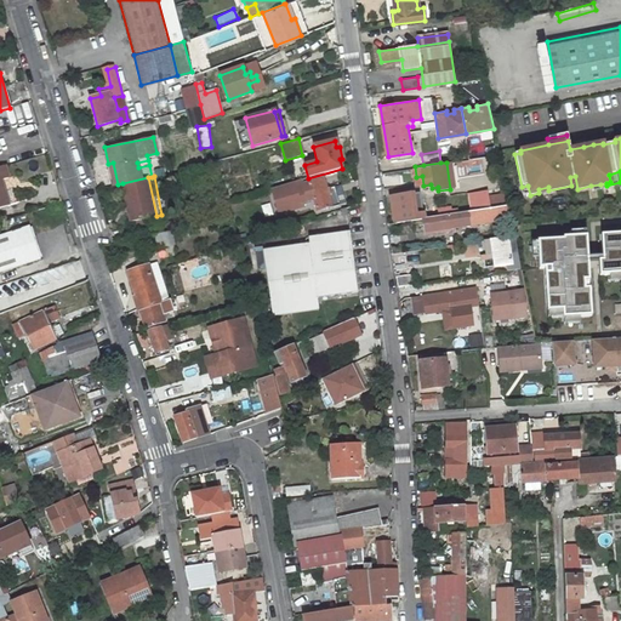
[(148,177),(123,183),(131,222),(157,216),(148,177)]
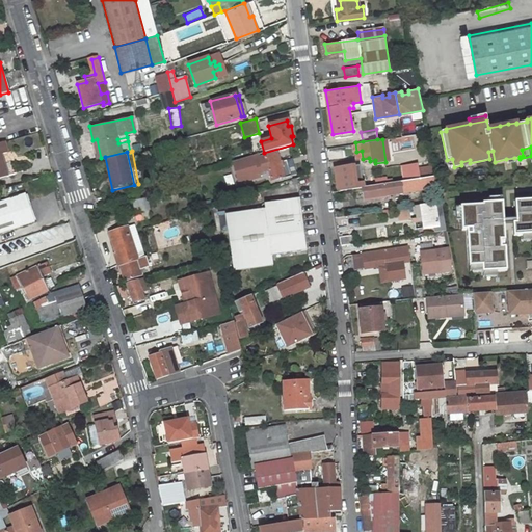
[(258,155),(232,162),(238,184),(260,177),(259,174),(269,170),(271,181),(283,178),(283,179),(291,177),(288,165),(281,167),(276,153),(264,156),(265,157),(259,158),(258,155)]
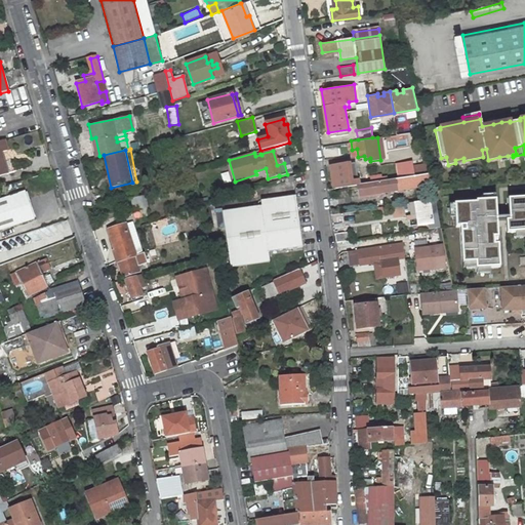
[(402,178),(431,173),(429,164),(414,166),(413,161),(400,163),(402,178)]
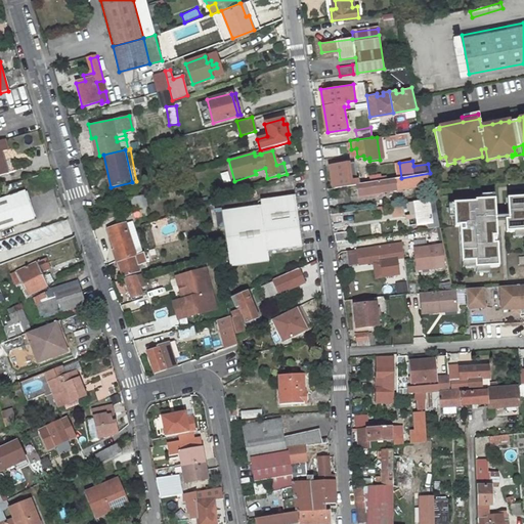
[(332,165),(333,170),(330,171),(332,181),(335,180),(335,187),(358,184),(361,183),(361,181),(358,181),(357,177),(360,176),(359,171),(356,171),(355,162),(332,165)]
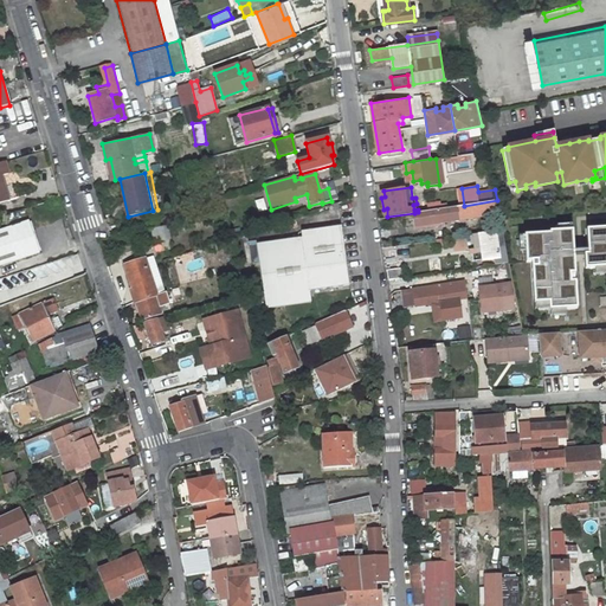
[(444,208),(432,210),(418,212),(414,213),(416,225),(500,212),(497,200),(464,206),(444,208)]
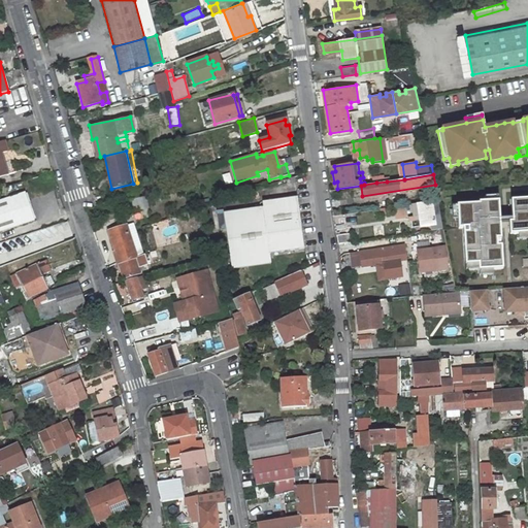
[(24,192),(0,199),(0,230),(32,220),(32,219),(34,219),(26,193),(24,193),(24,192)]
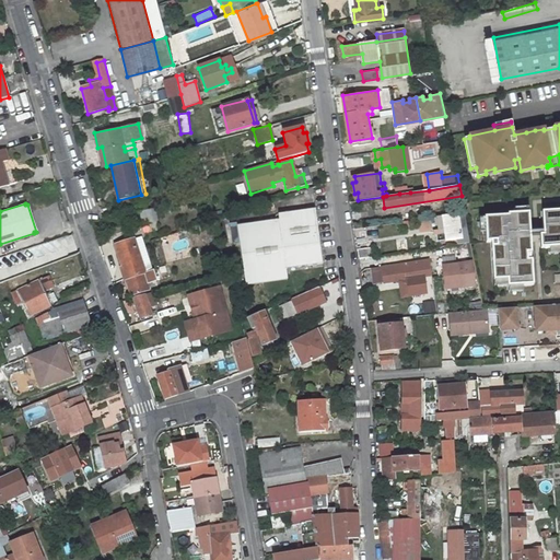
[(559,209),(539,211),(540,234),(537,234),(537,247),(547,247),(559,246),(559,209)]
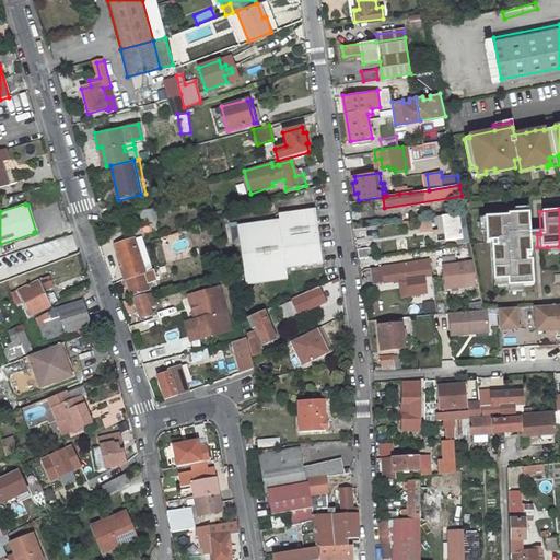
[(151,210),(136,213),(138,225),(153,222),(151,210)]
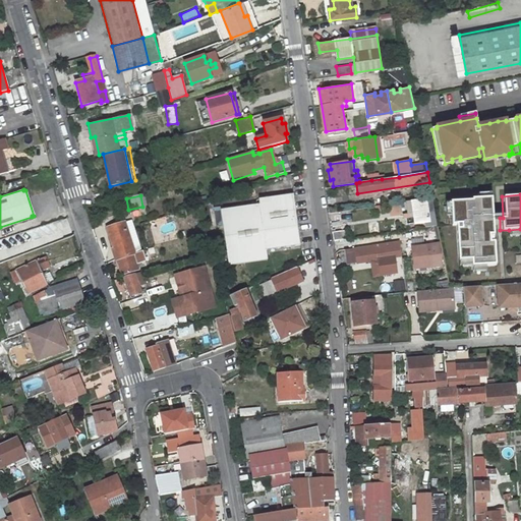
[(267,259),(266,250),(299,245),(294,195),(259,199),(261,205),(221,211),(228,266),(267,259)]
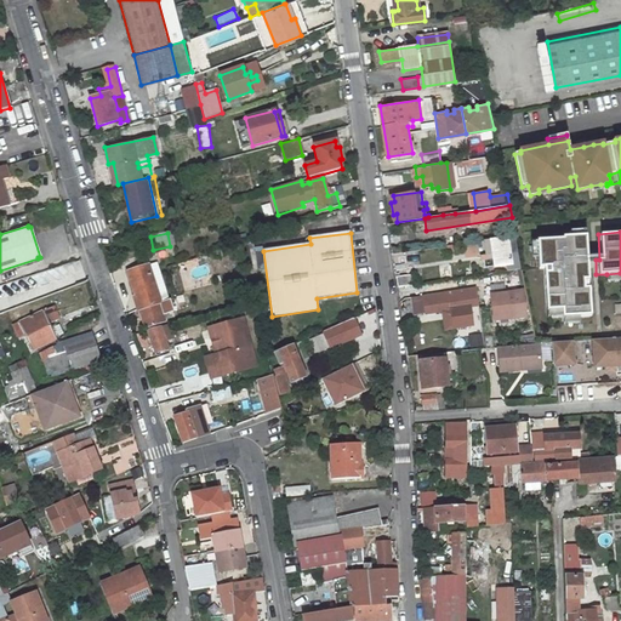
[(496,266),(512,263),(510,251),(513,251),(516,268),(522,268),(516,235),(485,239),(488,254),(494,252),(496,266)]
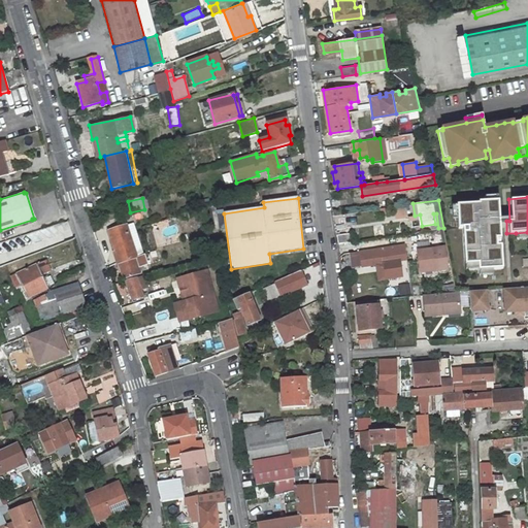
[(498,233),(496,200),(476,201),(476,202),(454,204),(456,227),(460,226),(463,263),(475,263),(475,268),(475,269),(500,268),(498,244),(494,244),(494,233),(498,233)]
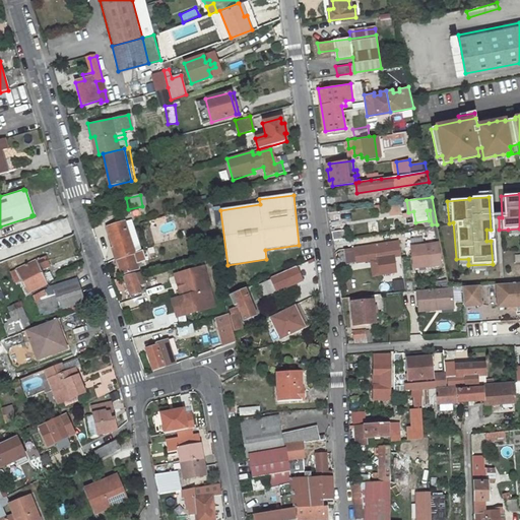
[(399,206),(390,208),(392,215),(401,213),(399,206)]
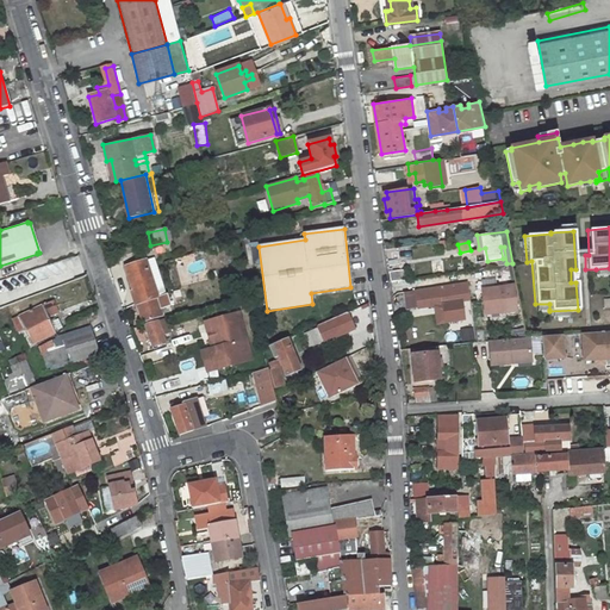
[(156,297),(142,260),(124,267),(137,303),(156,297)]
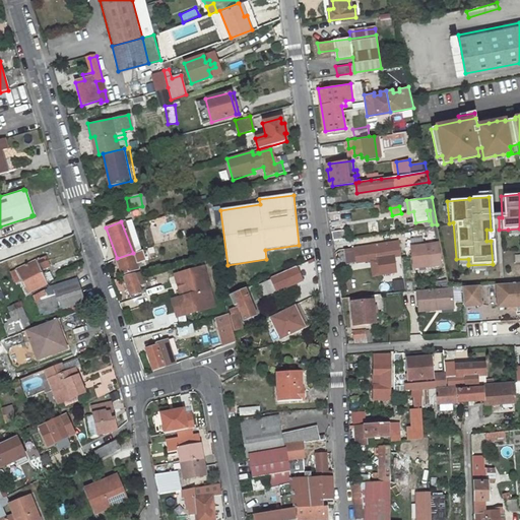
[(332,232),(333,240),(346,238),(345,230),(332,232)]
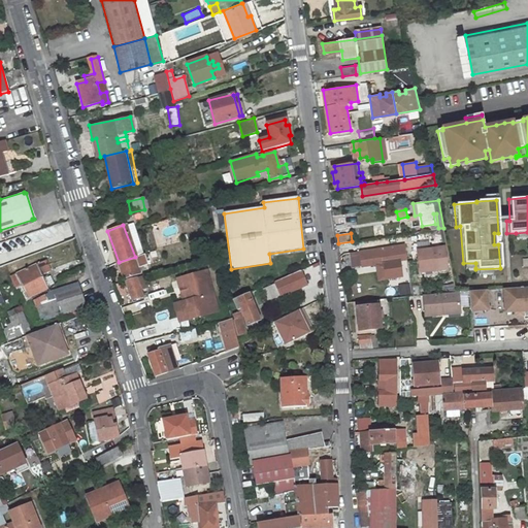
[(404,244),(360,251),(363,265),(384,262),(387,278),(402,276),(399,259),(406,258),(404,244)]
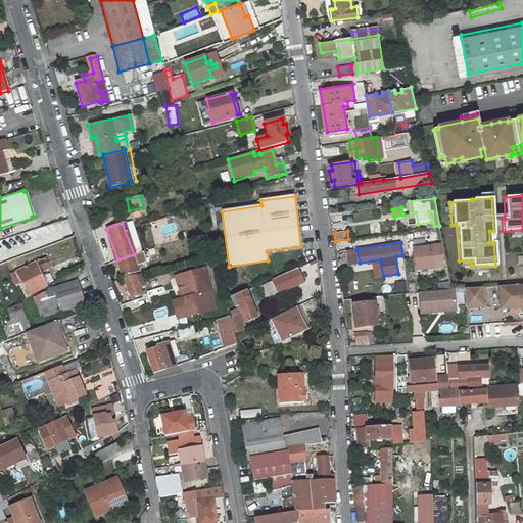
[(442,244),(414,249),(417,271),(445,266),(442,244)]
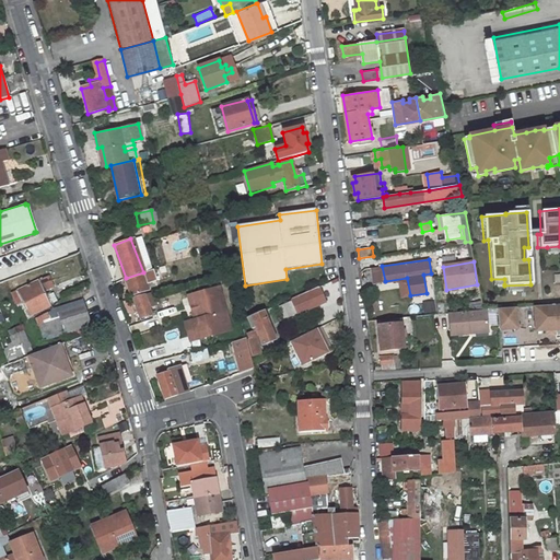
[(126,278),(132,296),(142,293),(141,292),(149,289),(143,272),(126,278)]
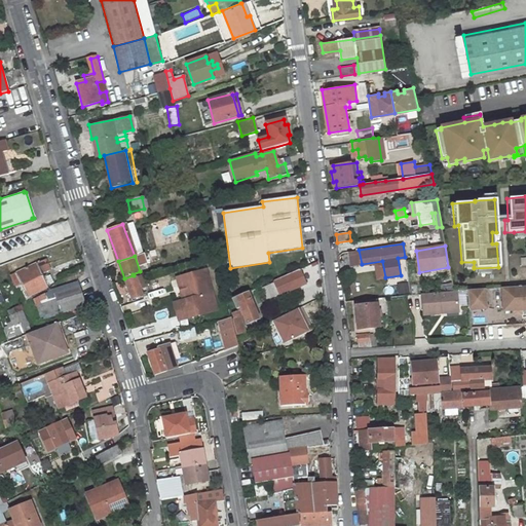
[(17,273),(29,296),(49,286),(44,273),(51,270),(47,259),(17,273)]
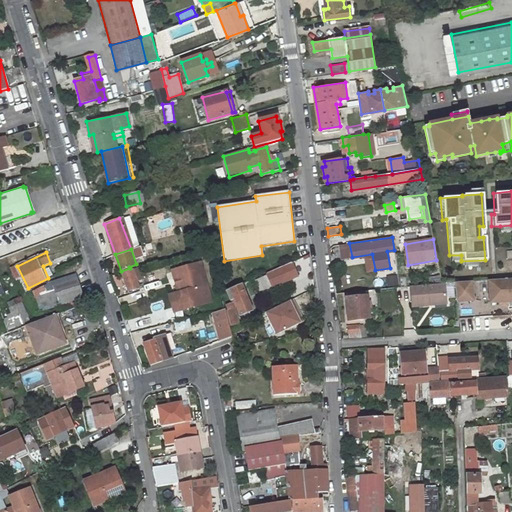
[(202,261),(172,269),(175,279),(179,278),(181,284),(177,285),(179,292),(183,309),(212,301),(202,261)]
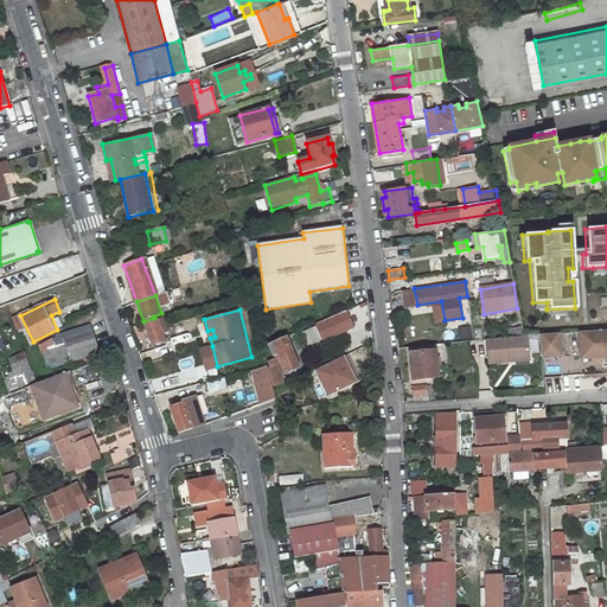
[(345,311),(317,324),(324,340),(353,328),(345,311)]
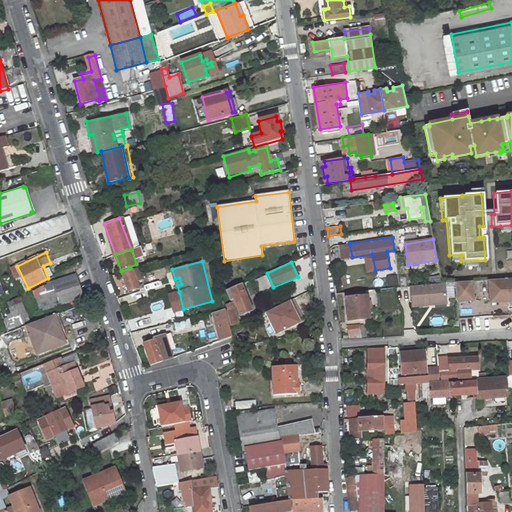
[(141,268),(138,268),(122,273),(129,292),(140,288),(138,282),(144,279),(141,268)]
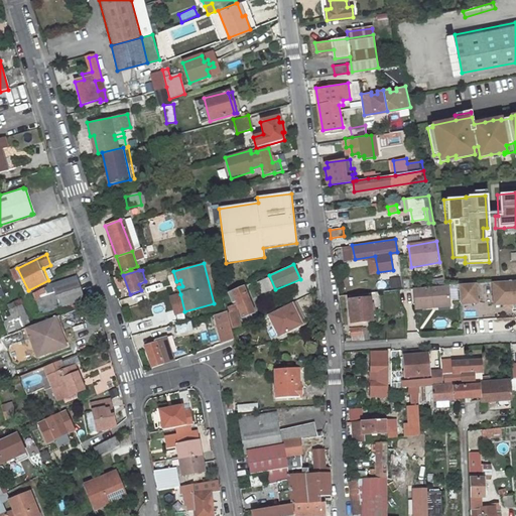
[(166,273),(152,275),(153,288),(168,286),(166,273)]
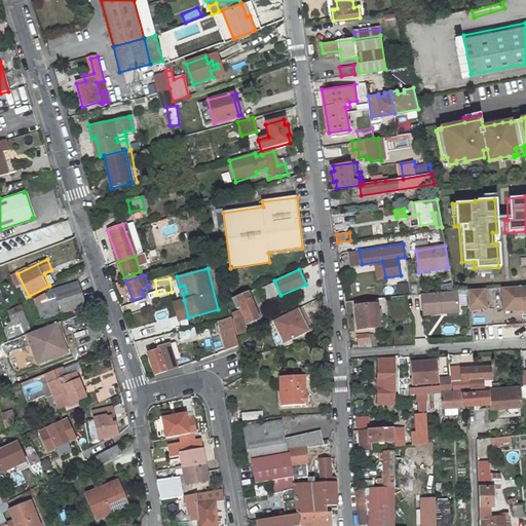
[(58,299),(43,303),(47,315),(62,310),(63,313),(86,305),(79,282),(54,290),(58,299)]
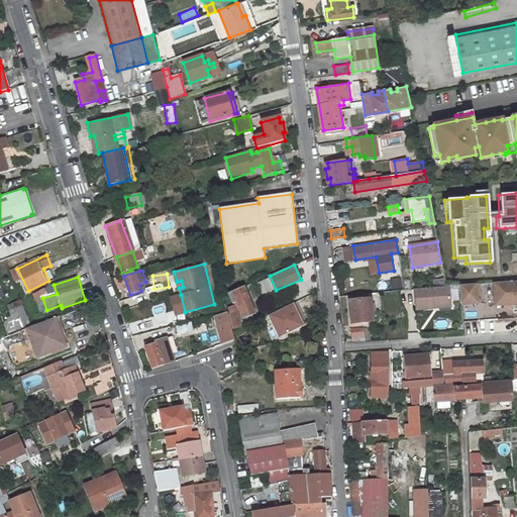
[(384,290),(403,289),(402,278),(383,279),(384,290)]
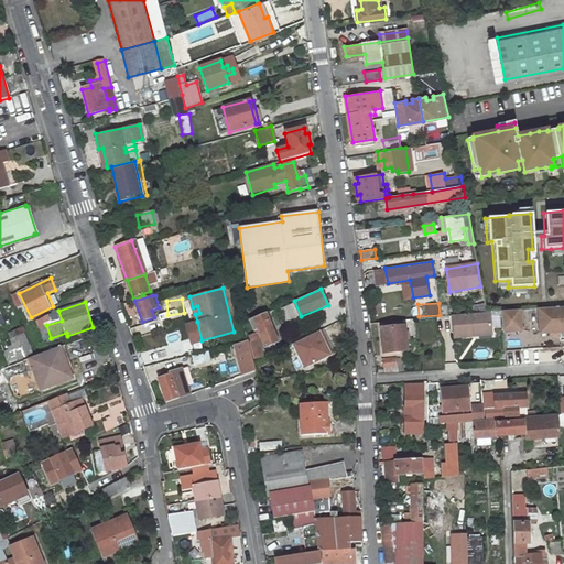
[(563,326),(563,305),(539,307),(540,333),(560,331),(560,327),(563,326)]
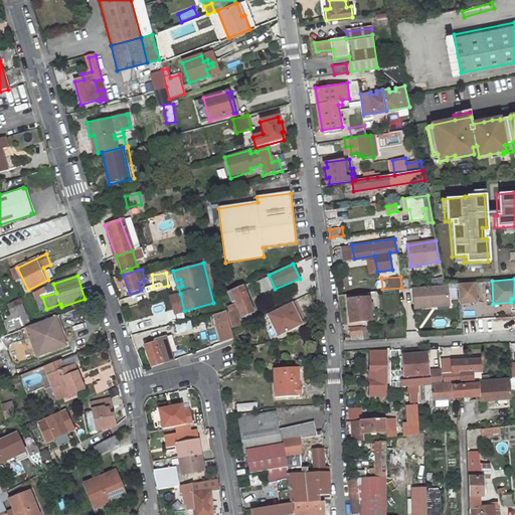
[(475,300),(474,282),(458,283),(459,302),(475,300)]
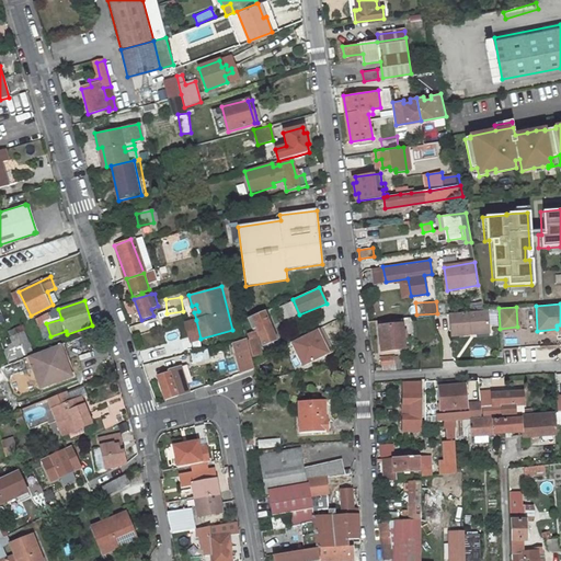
[(482,309),(449,312),(451,334),(470,333),(470,330),(489,328),(488,309),(482,309)]
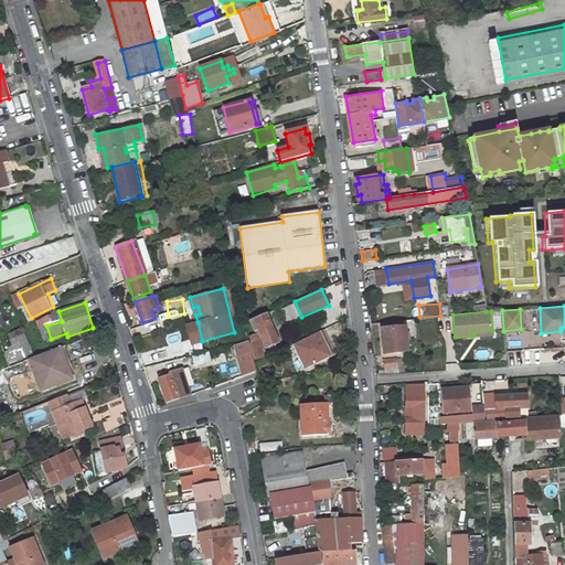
[(278,342),(266,313),(249,321),(256,336),(249,338),(255,360),(264,356),(258,336),(260,334),(266,348),(278,342)]
